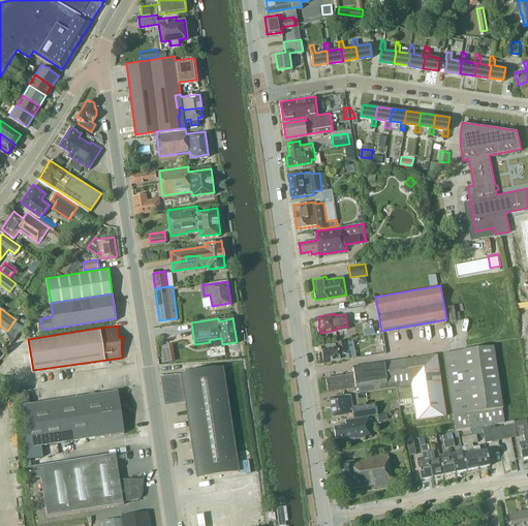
[(349,358),(346,340),(336,341),(337,344),(322,346),(324,362),(349,358)]
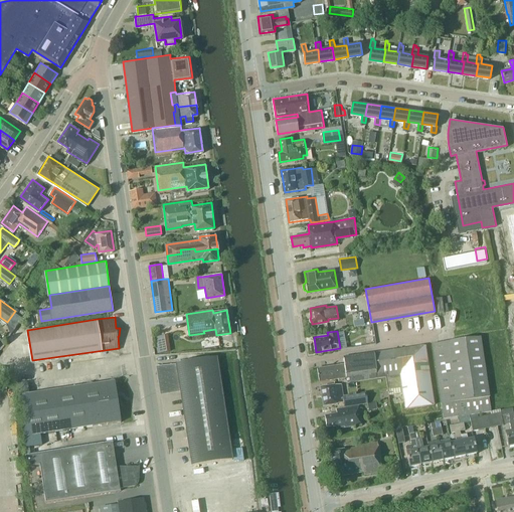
[(477,415),(483,414),(487,413),(486,410),(492,409),(490,394),(491,394),(481,335),(434,342),(446,416),(471,412),(472,416),(477,415)]
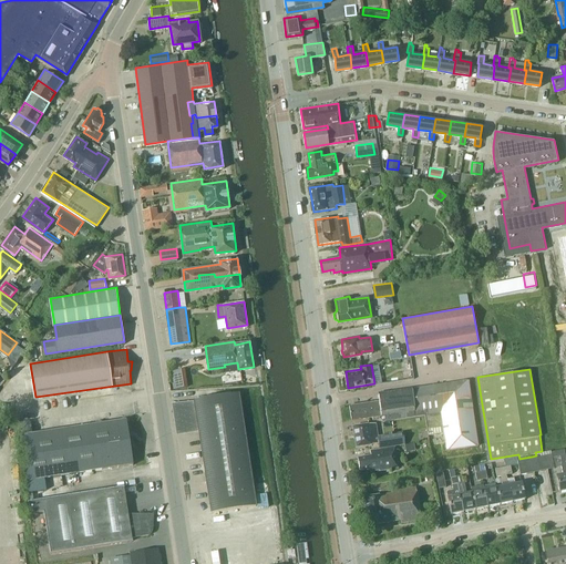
[(479,443),(470,378),(379,391),(380,399),(350,403),(352,418),(381,413),(382,419),(425,412),(428,426),(444,423),(448,448),(479,443)]
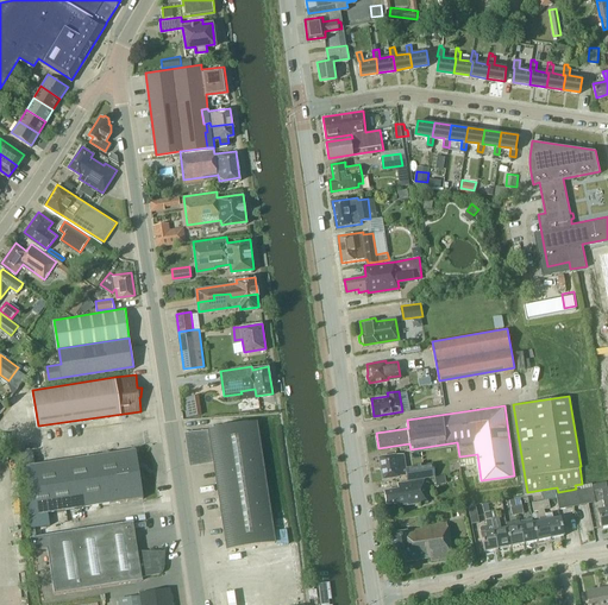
[(250,422),(249,417),(234,420),(236,424),(208,428),(208,429),(198,430),(202,462),(214,460),(227,548),(276,541),(257,421),(250,422)]
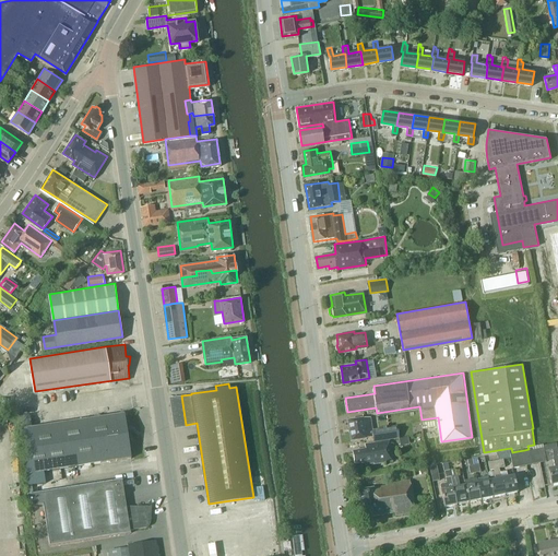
[(31,413),(20,414),(28,471),(30,483),(46,481),(45,469),(131,456),(125,413),(33,426),(31,413)]
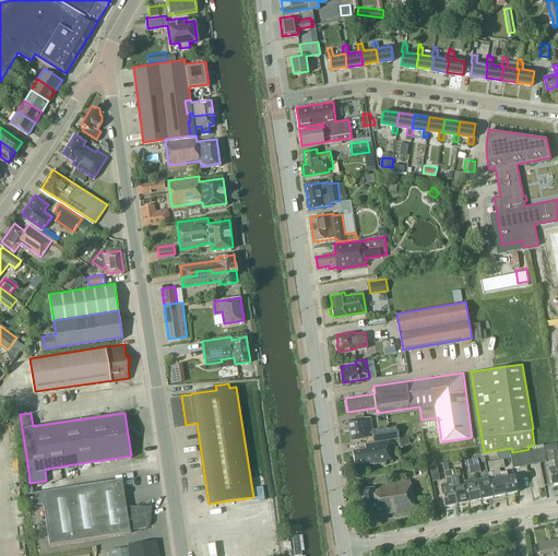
[(374,428),(371,416),(365,417),(364,416),(348,418),(352,439),(367,437),(367,436),(375,435),(375,439),(400,435),(399,424),(374,428)]
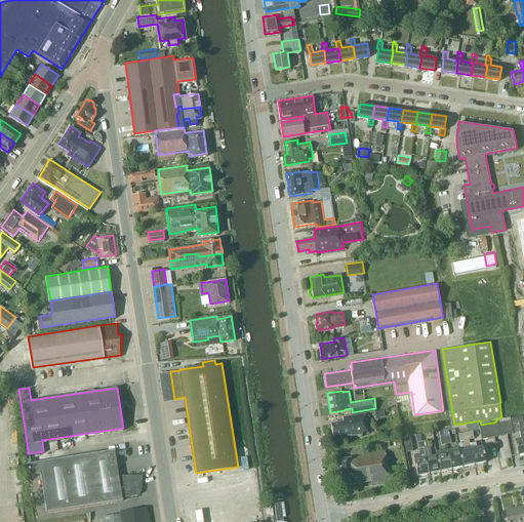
[(369,431),(366,412),(344,416),(344,420),(331,423),(333,434),(343,432),(344,434),(352,433),(369,431)]
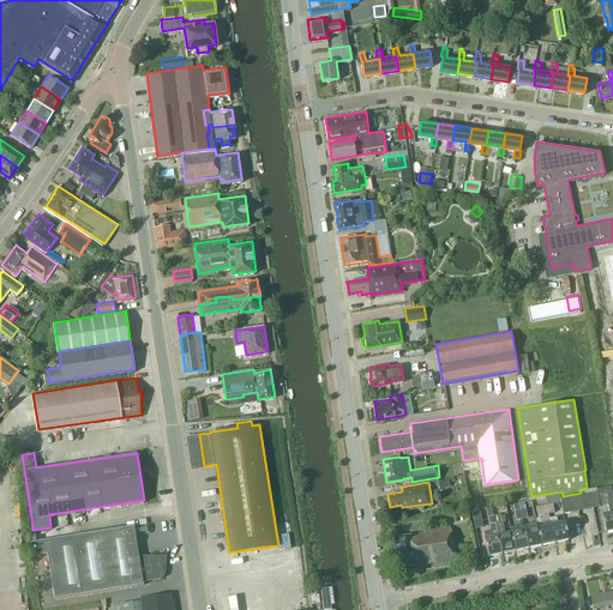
[(598,487),(599,489),(599,493),(607,491),(611,512),(604,513),(607,531),(612,529),(612,484),(598,487)]
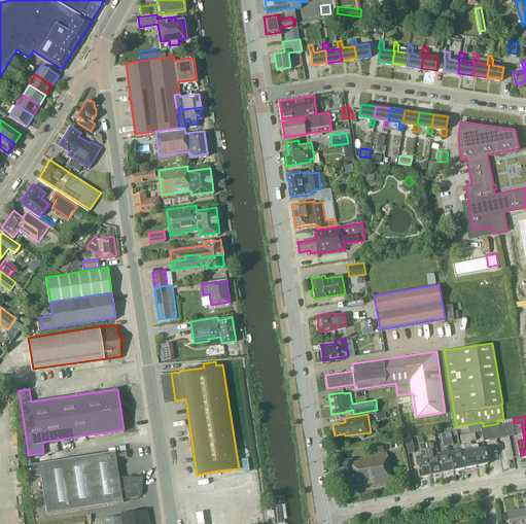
[(514,423),(514,420),(507,421),(510,434),(516,433),(514,423)]
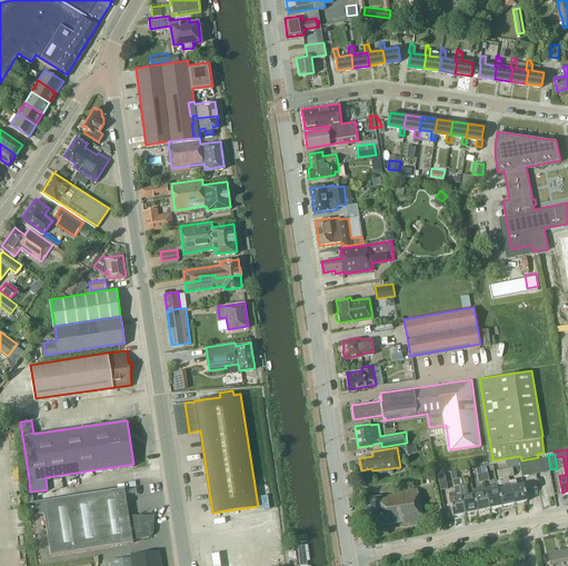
[(540,457),(544,470),(550,469),(548,455),(540,457)]
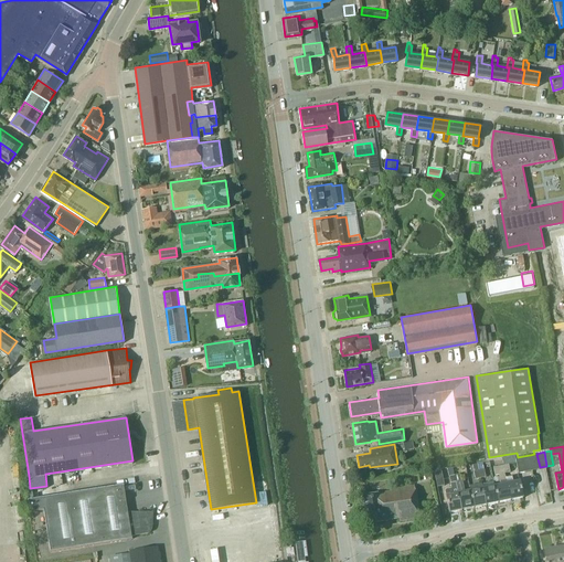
[(530,455),(533,468),(540,467),(536,454),(534,454),(530,455)]
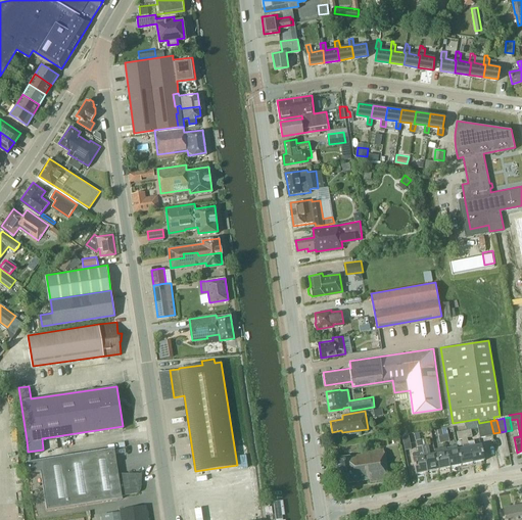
[(484,422),(487,435),(493,433),(490,421),(484,422)]
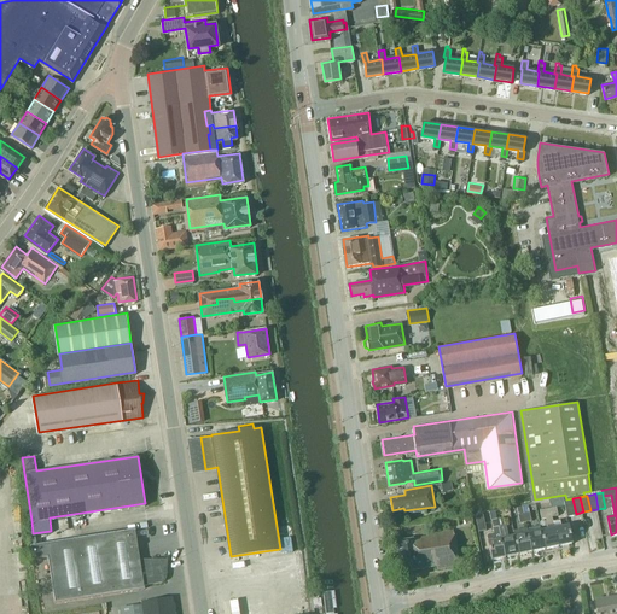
[(568,515),(576,514),(572,498),(566,500),(565,500),(568,515)]
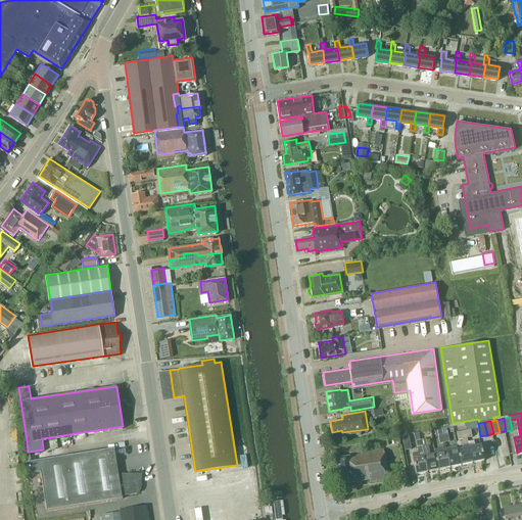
[(459,438),(468,436),(467,429),(457,431),(459,438)]
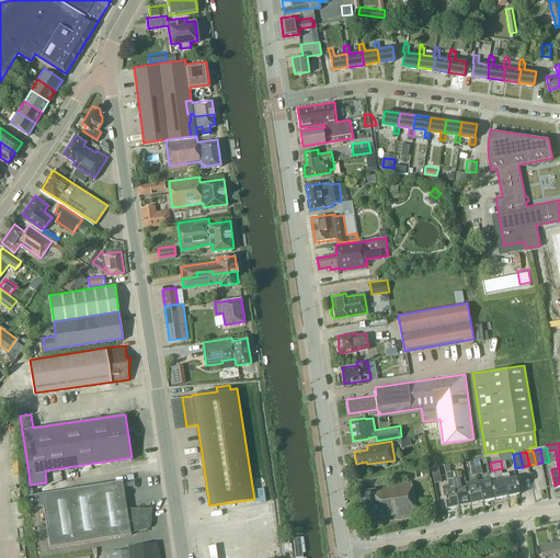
[(442,480),(440,466),(433,467),(435,481),(442,480)]
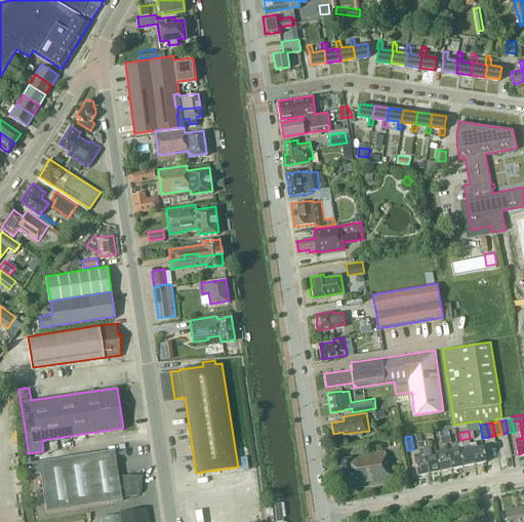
[(428,439),(422,440),(425,447),(425,448),(430,472),(441,470),(438,454),(435,455),(433,455),(431,444),(429,444),(428,439)]
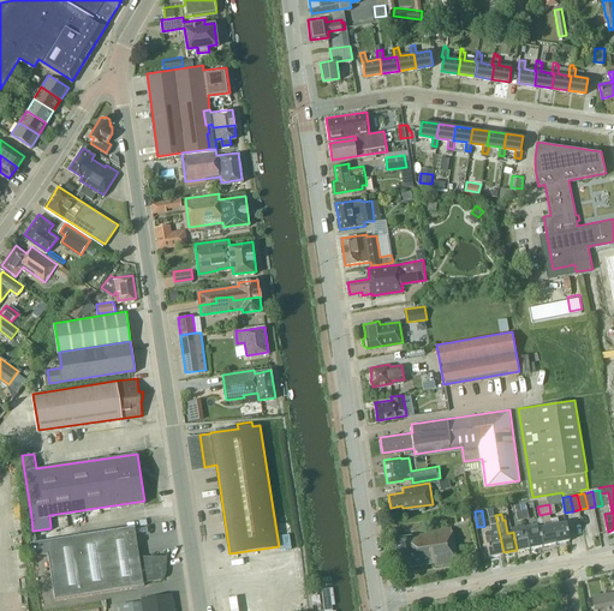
[(558,515),(552,516),(553,521),(553,525),(556,541),(571,539),(567,522),(559,523),(558,515)]
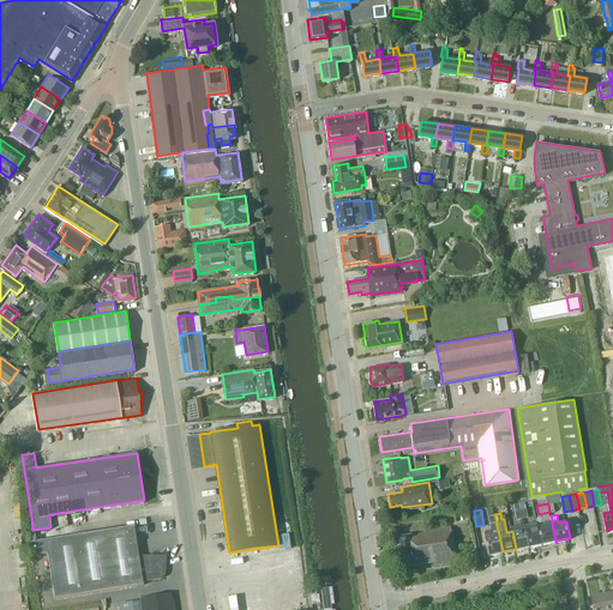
[(542,526),(539,526),(541,544),(556,541),(552,524),(552,520),(544,521),(545,525),(542,526)]
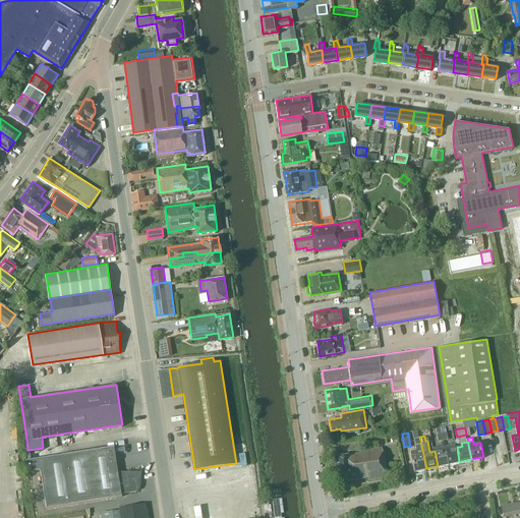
[(412,449),(411,451),(412,456),(414,470),(426,468),(421,445),(421,444),(416,445),(417,448),(412,449)]
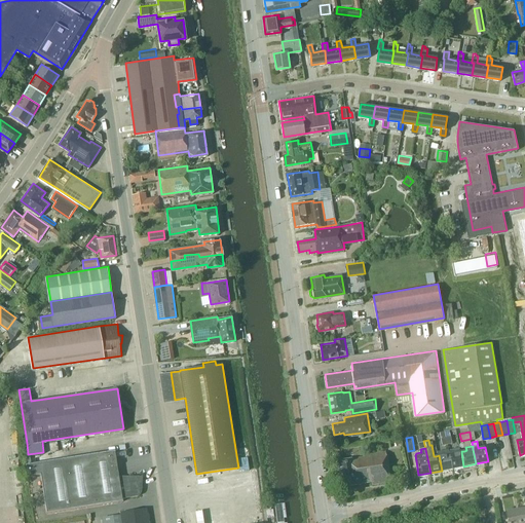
[(449,448),(438,450),(439,455),(442,471),(453,469),(450,453),(449,448)]
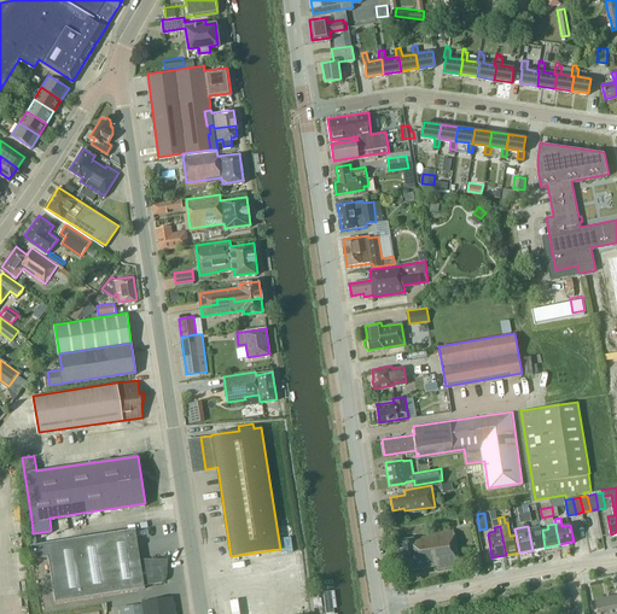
[(139,557),(135,527),(74,537),(31,543),(34,557),(48,555),(56,600),(83,596),(145,588),(144,583),(163,580),(164,578),(166,578),(167,576),(168,557),(139,557)]
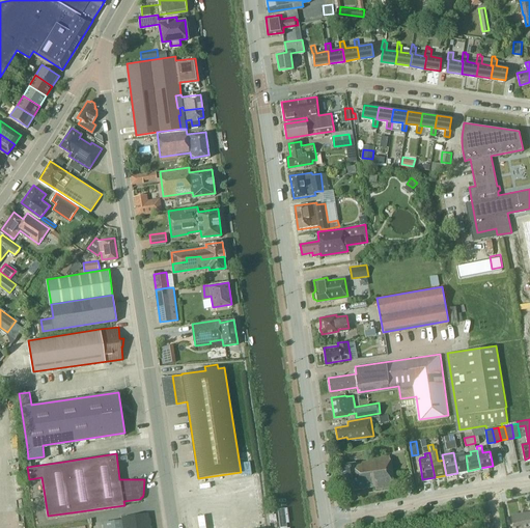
[(394,484),(390,454),(367,457),(367,461),(342,464),(345,489),(374,485),(374,487),(394,484)]
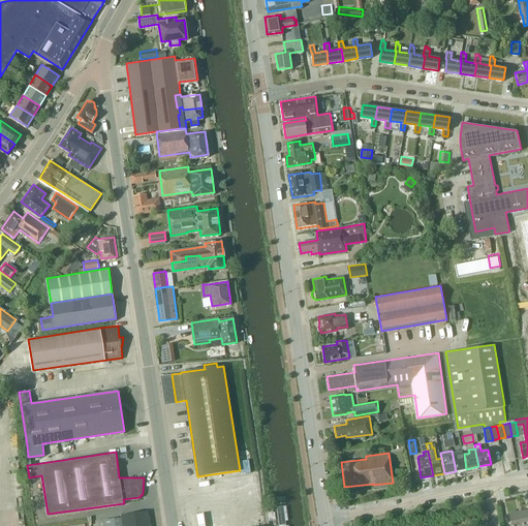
[(464,454),(453,456),(456,471),(466,469),(464,454)]
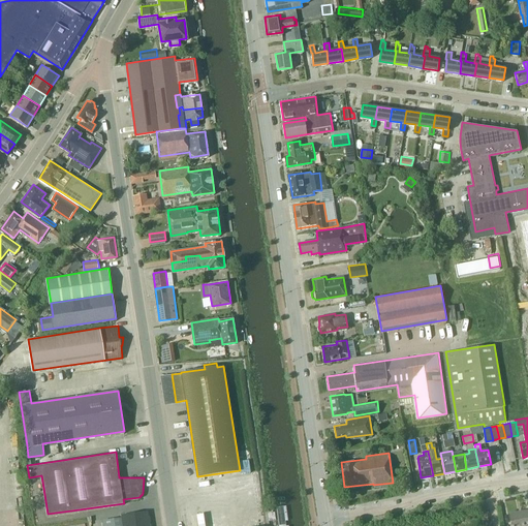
[(243,468),(253,467),(252,458),(243,459),(243,468)]
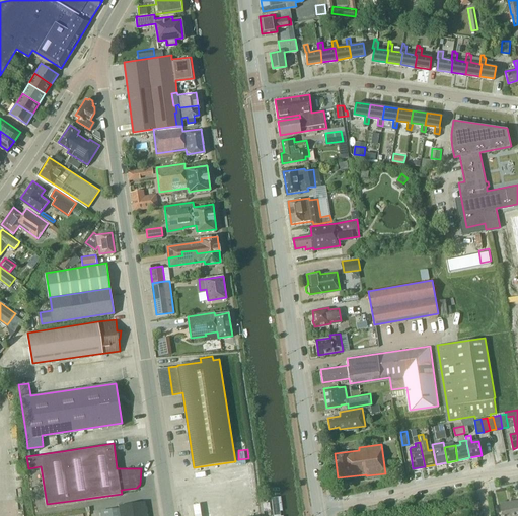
[(284,515),(282,495),(273,496),(275,515),(284,515)]
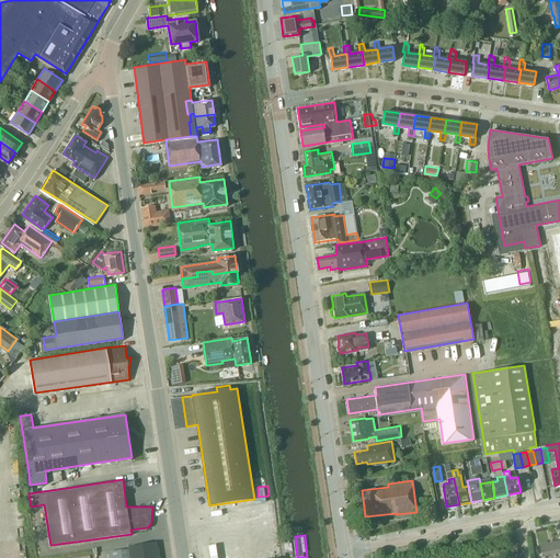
[(160,557),(158,541),(129,545),(129,547),(109,550),(110,557),(160,557)]
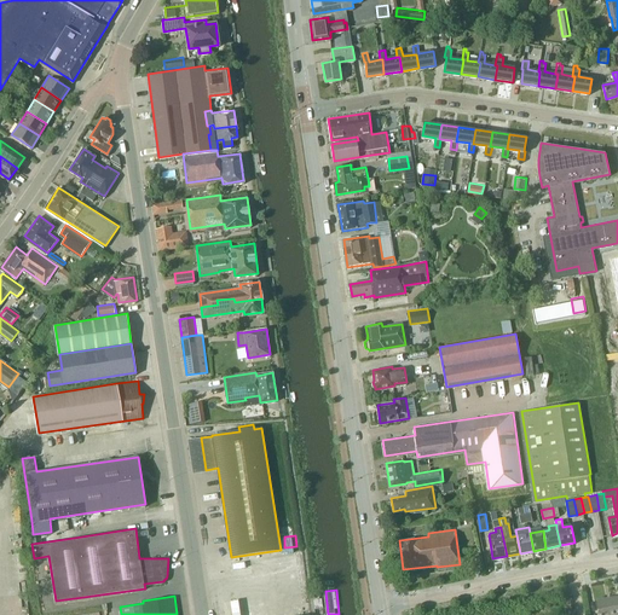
[(613,614),(611,597),(599,599),(601,614),(613,614)]
